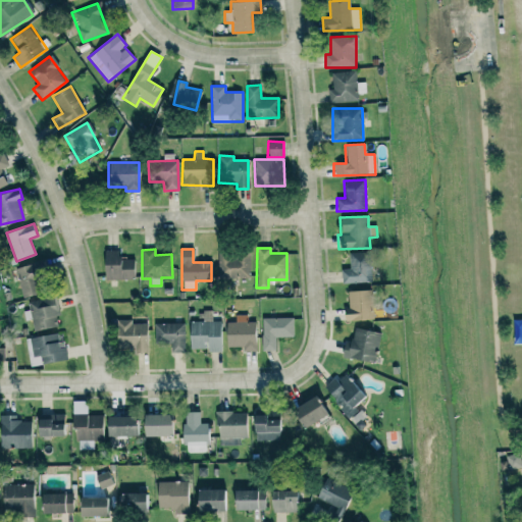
[(133,259),(118,259),(118,251),(104,250),(103,279),(133,279),(133,259)]
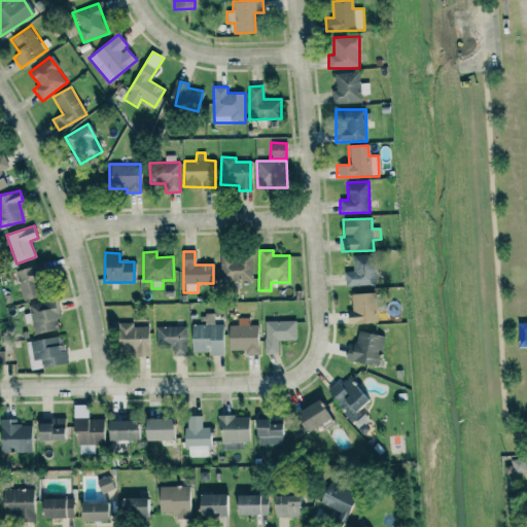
[(252,281),(251,254),(219,255),(220,282),(252,281)]
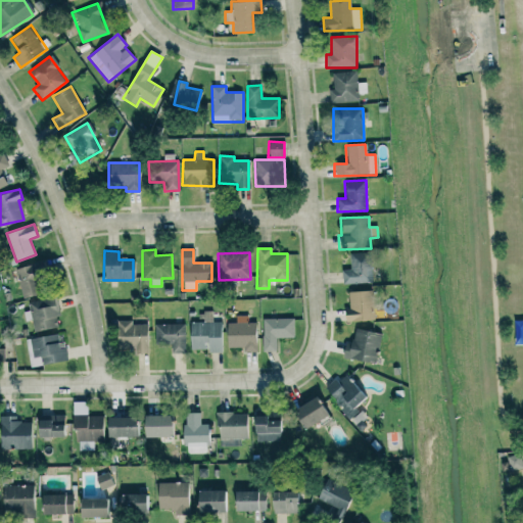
[(349,253),(349,270),(341,270),(341,284),(371,283),(371,253),(349,253)]
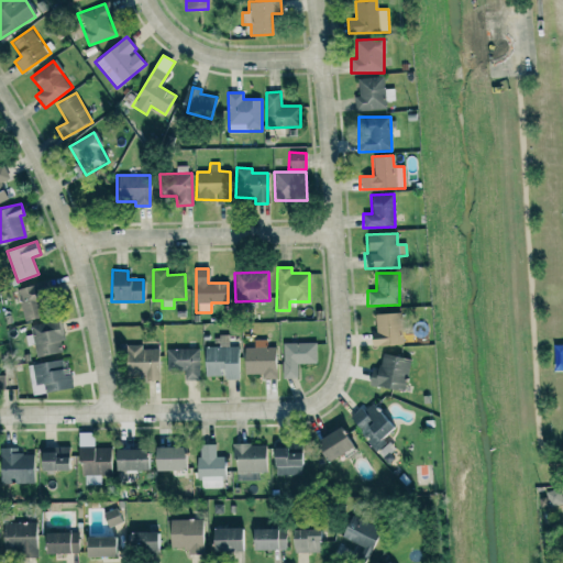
[(43,284),(18,288),(23,320),(48,316),(43,284)]
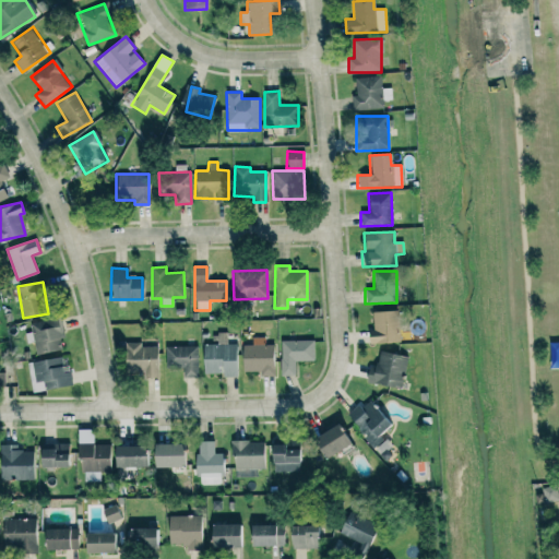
[(368,344),(399,342),(397,311),(371,312),(372,331),(367,331),(368,344)]
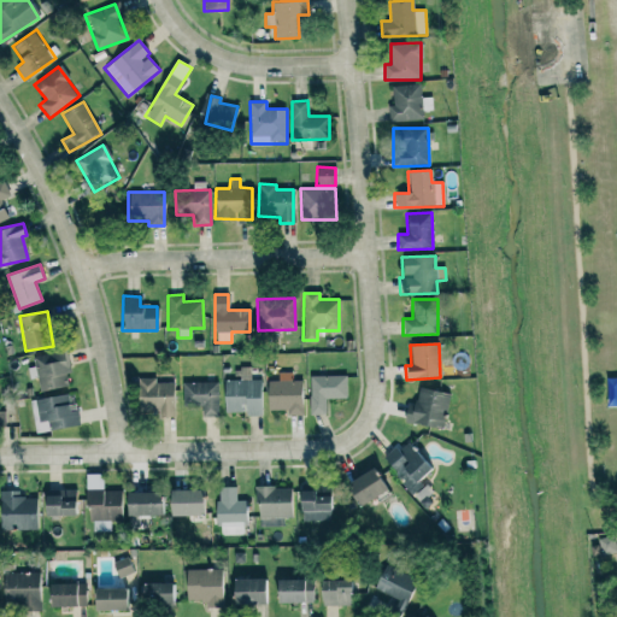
[(34,356),(35,368),(28,369),(29,380),(37,378),(40,391),(68,387),(66,374),(69,374),(65,352),(34,356)]
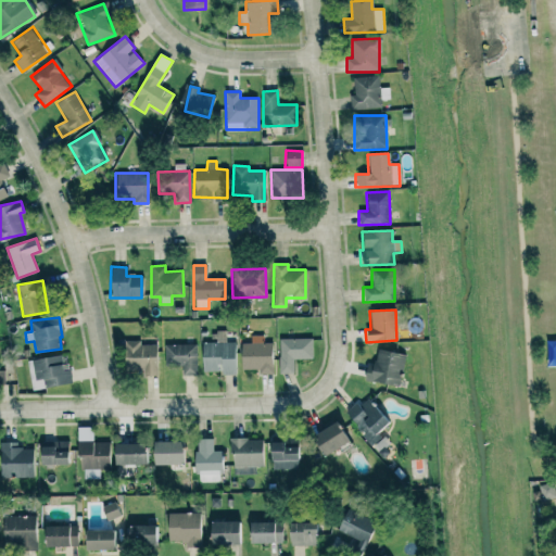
[(202,374),(235,373),(235,342),(225,342),(225,332),(210,332),(211,342),(201,342),(202,374)]
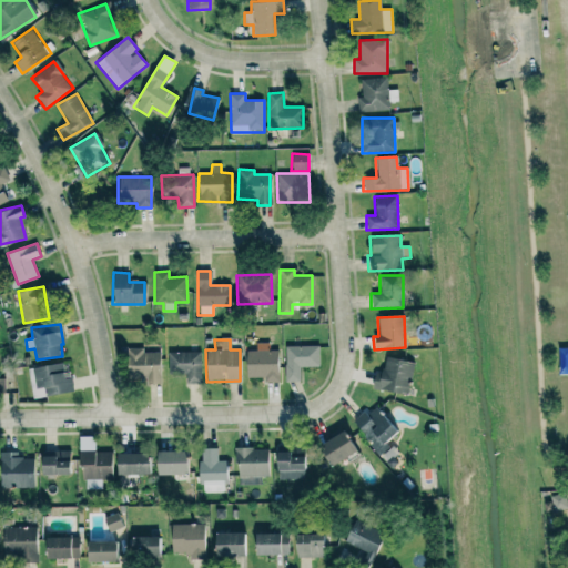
[(245,351),(245,377),(263,377),(263,383),(277,382),(276,351),(270,351),(269,342),(255,343),(256,351),(245,351)]
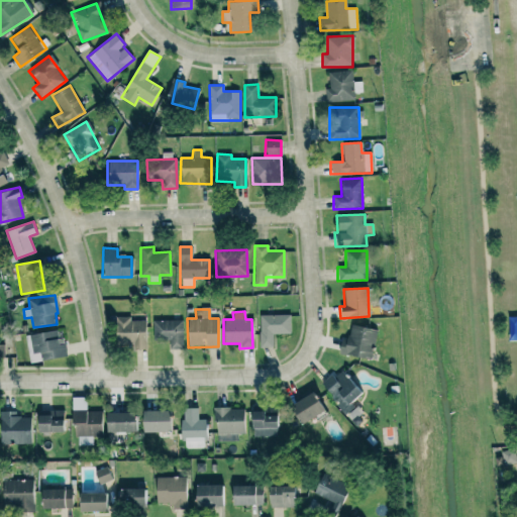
[(273,333),(290,333),(290,315),(260,315),(259,347),(273,347),(273,333)]
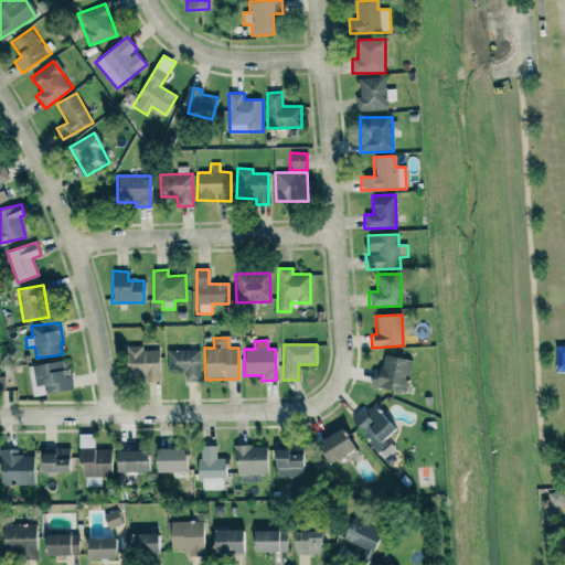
[(159,349),(126,348),(126,375),(146,376),(146,382),(158,382),(159,349)]
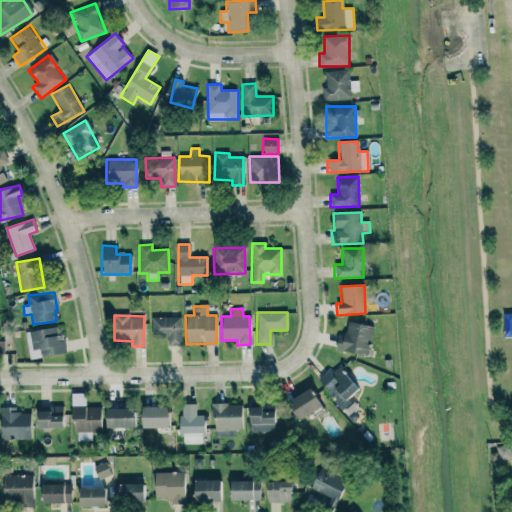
[(151,318),(152,337),(167,336),(168,345),(181,345),(180,317),(151,318)]
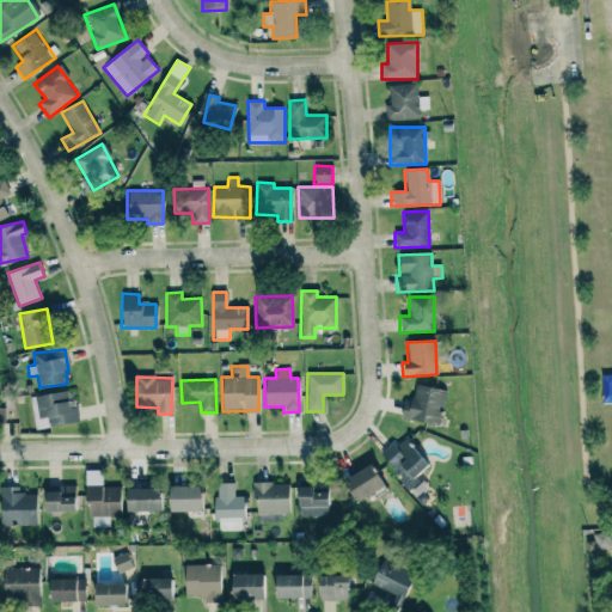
[(446,389),(411,385),(407,421),(440,424),(441,410),(444,410),(446,389)]
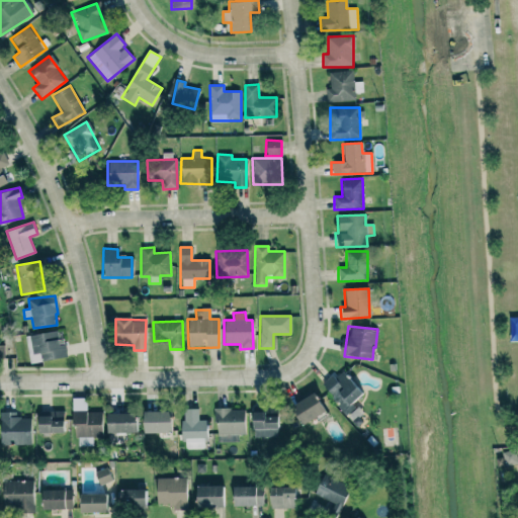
[(67,357),(65,344),(58,344),(57,331),(25,335),(29,362),(67,357)]
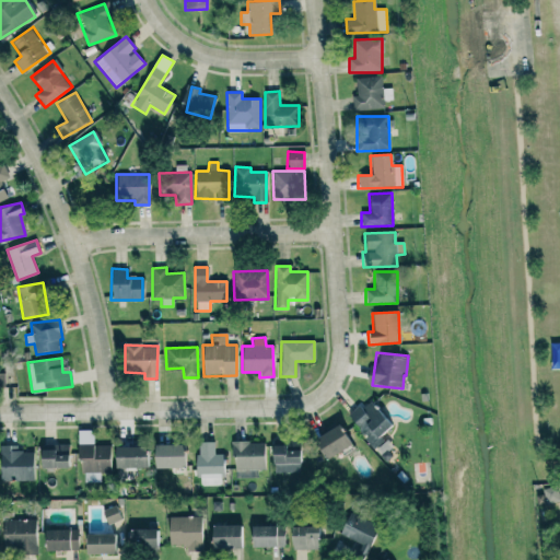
[(322,461),(348,446),(337,427),(311,440),(322,461)]
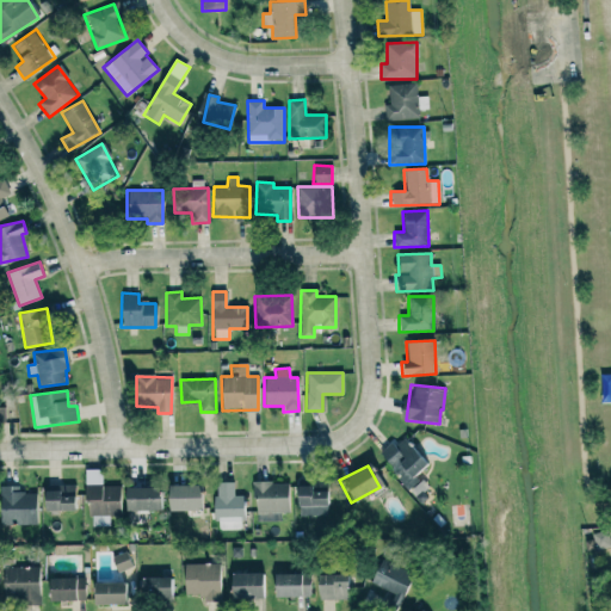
[(85,516),(118,516),(118,486),(102,486),(102,469),(85,469),(85,516)]
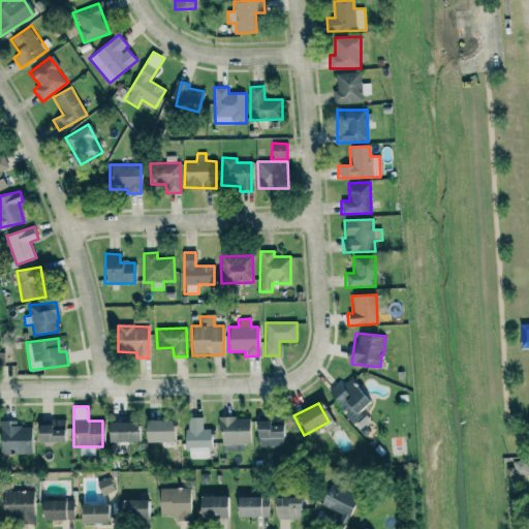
[(201,417),(185,417),(186,448),(189,448),(189,458),(210,458),(209,431),(201,431),(201,417)]
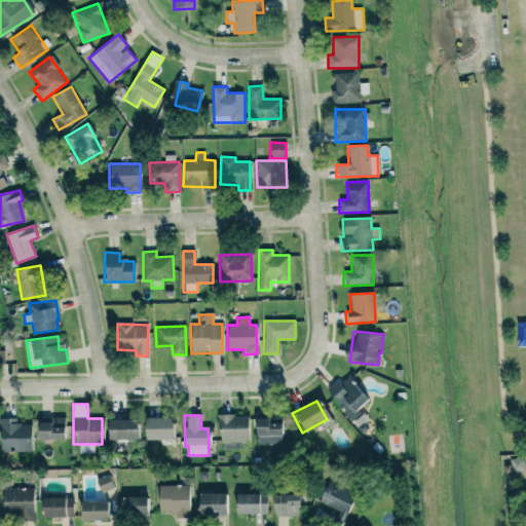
[(218,415),(218,442),(248,442),(247,415),(218,415)]
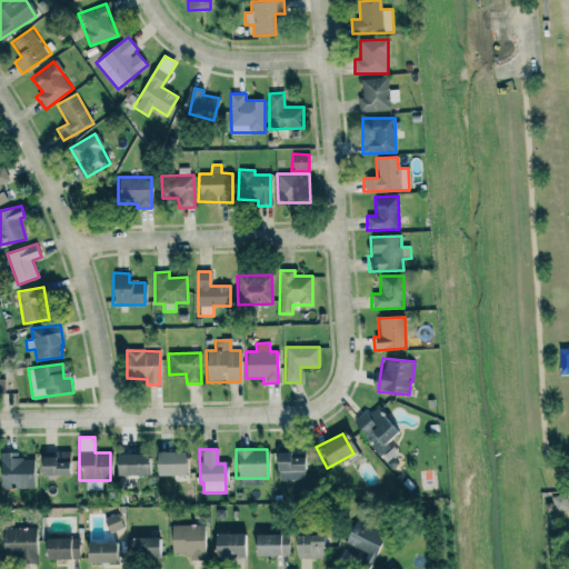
[(39,457),(40,477),(68,476),(68,451),(49,451),(49,457),(39,457)]
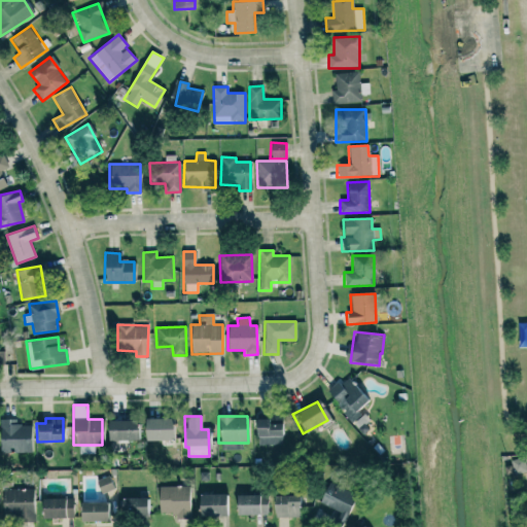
[(0,419),(0,453),(30,453),(30,425),(14,425),(14,420),(0,419)]
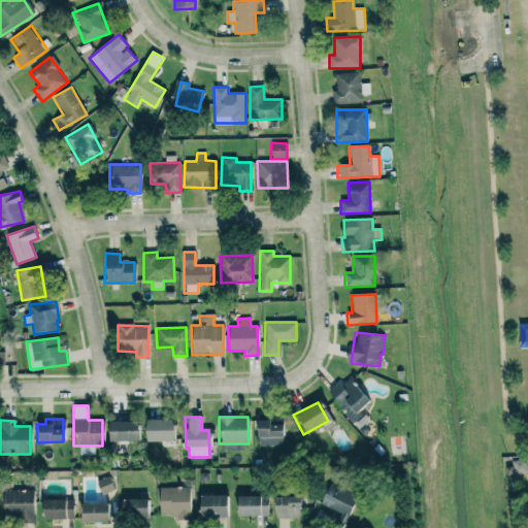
[(143,441),(171,441),(172,420),(144,420),(143,441)]
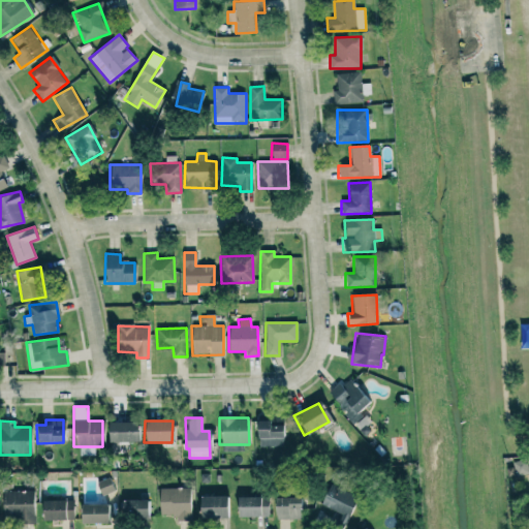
[(106,423),(107,442),(136,442),(136,422),(106,423)]
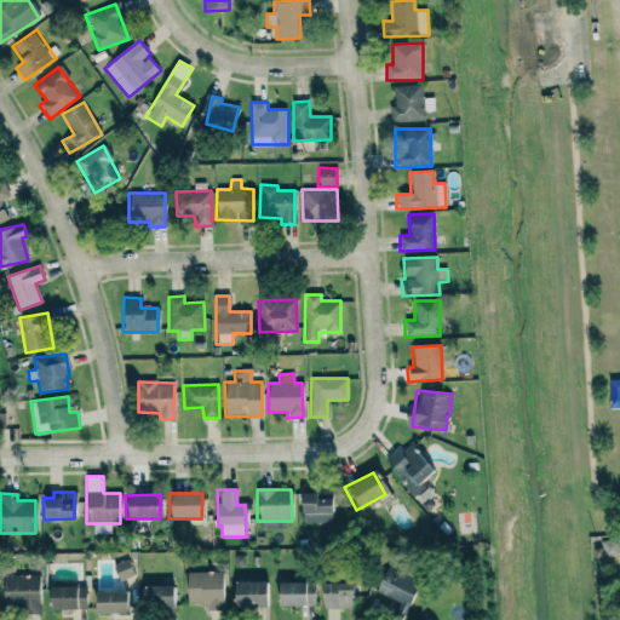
[(300,524),(329,523),(329,494),(300,494),(300,524)]
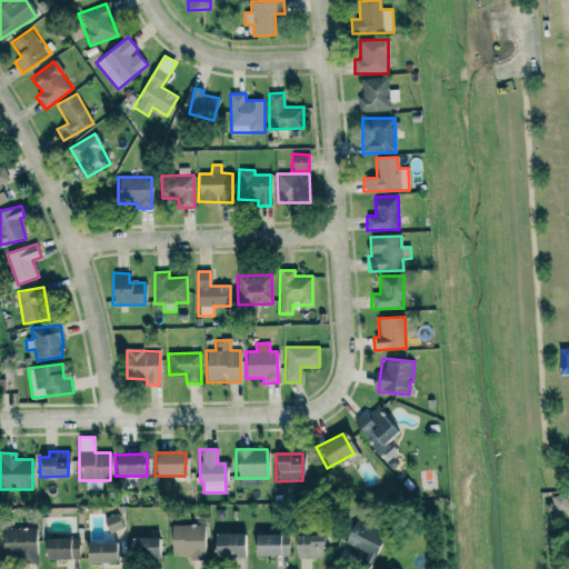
[(547,513),(568,512),(567,496),(547,496),(547,513)]
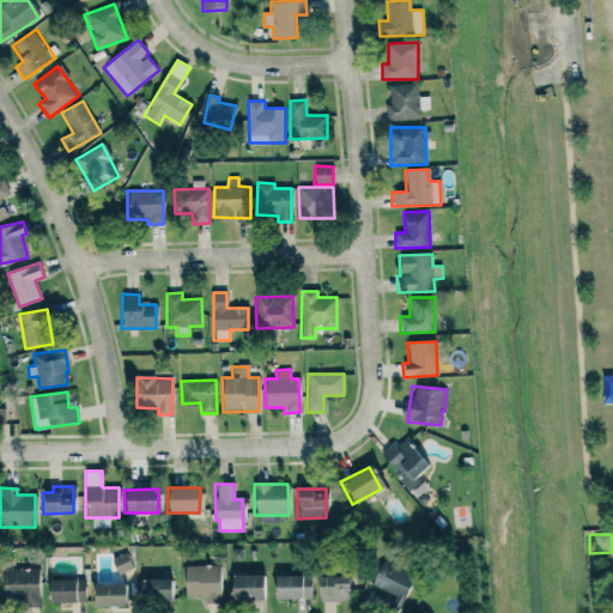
[(119,575),(132,569),(126,553),(111,559),(119,575)]
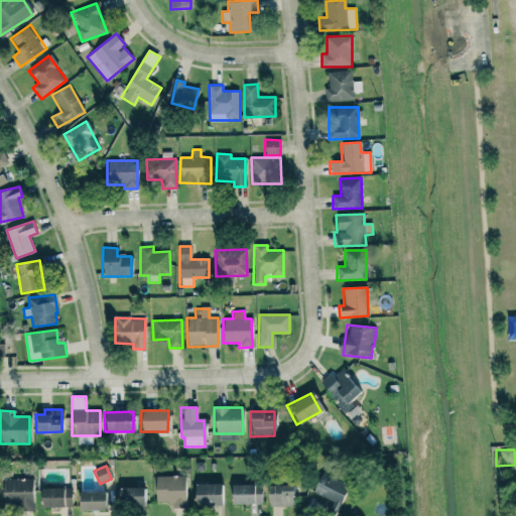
[(338,506),(348,486),(321,474),(311,494),(338,506)]
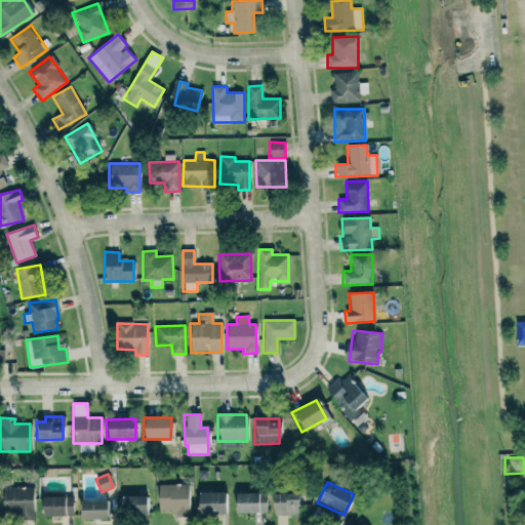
[(188,513),(189,485),(158,484),(157,512),(188,513)]
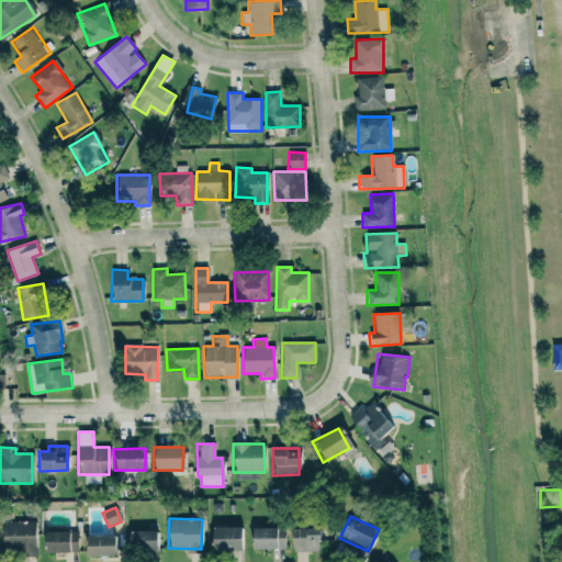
[(3,549),(17,548),(18,557),(36,555),(35,520),(2,521),(3,549)]
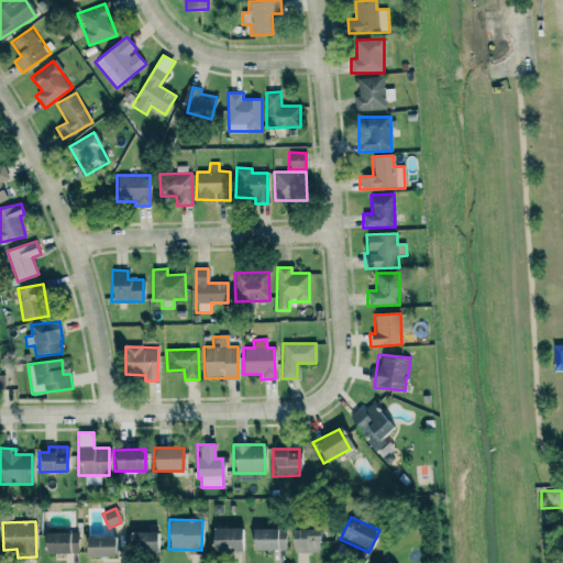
[(240,529),(211,529),(210,552),(239,552),(240,529)]
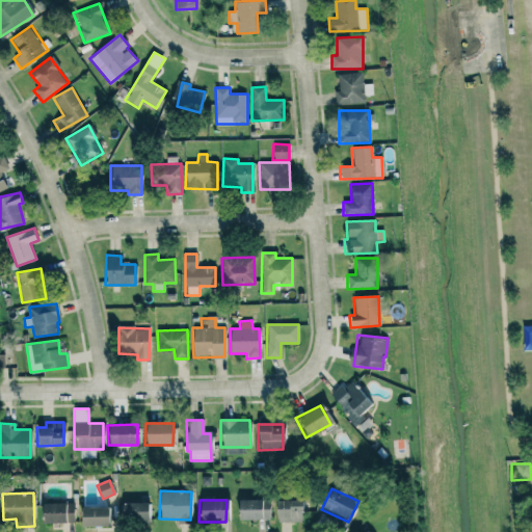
[(237,501),(237,521),(269,520),(269,500),(237,501)]
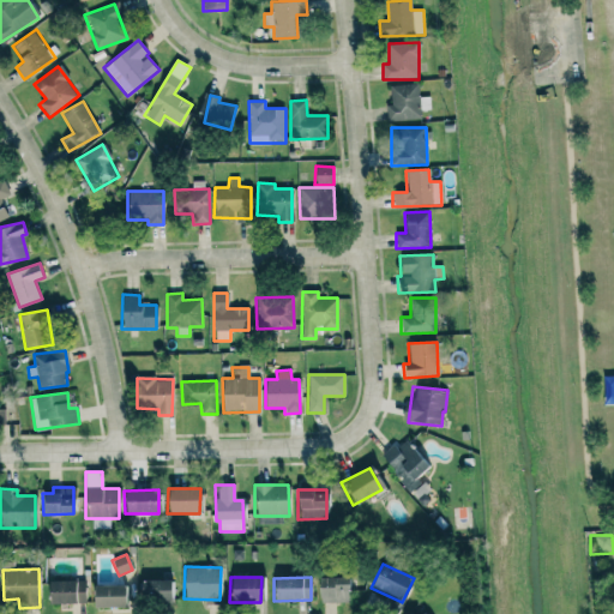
[(48,603),(84,602),(84,578),(47,579),(48,603)]
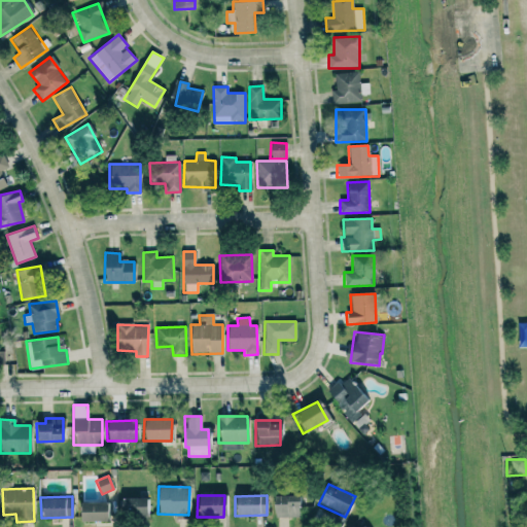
[(300,517),(300,496),(273,496),(273,517),(300,517)]
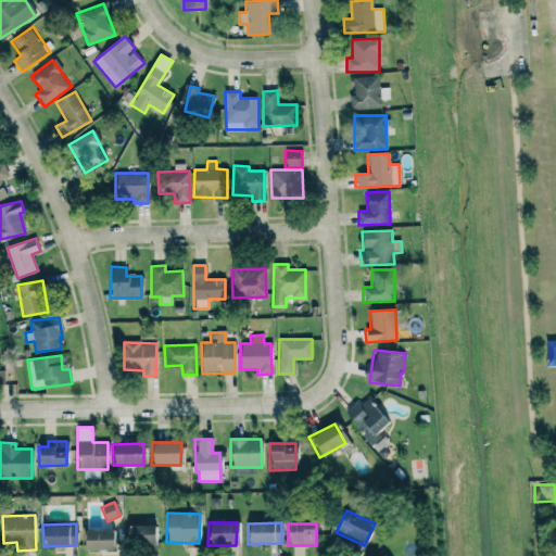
[(153,526),(127,526),(127,541),(138,541),(138,545),(154,544),(153,526)]
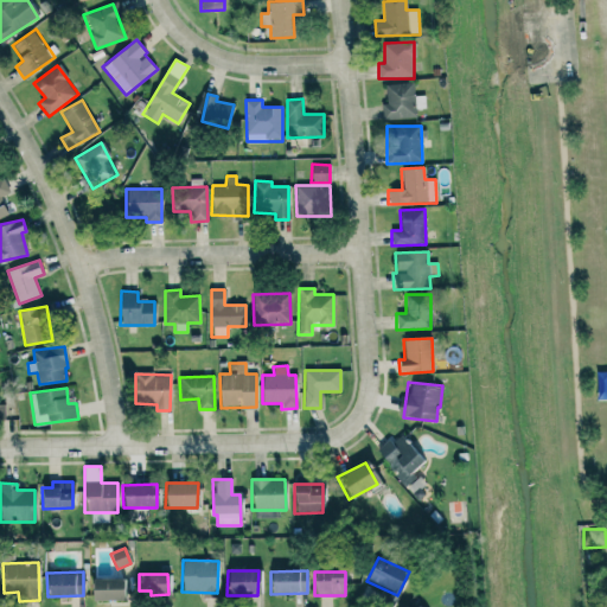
[(122,577),(91,577),(91,600),(123,599),(122,577)]
